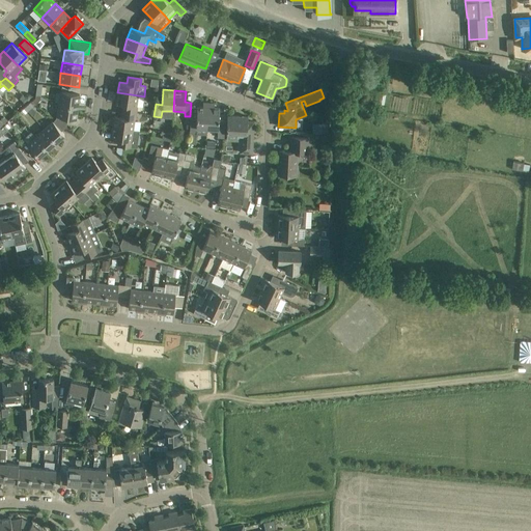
[(79,94),(60,92),(58,105),(78,107),(79,94)]
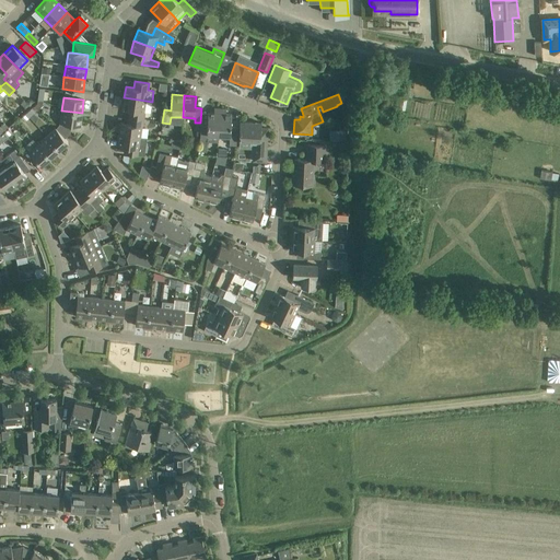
[(143,112),(146,101),(124,97),(123,109),(130,111),(129,117),(144,119),(146,112),(143,112)]
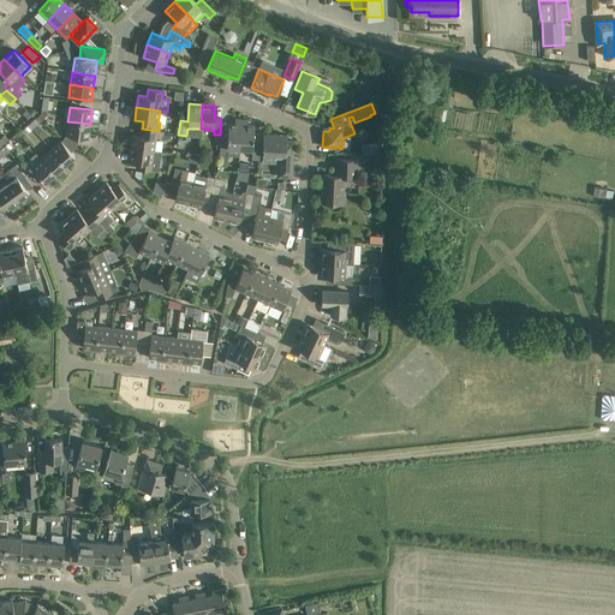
[(33,115),(27,109),(22,114),(28,120),(33,115)]
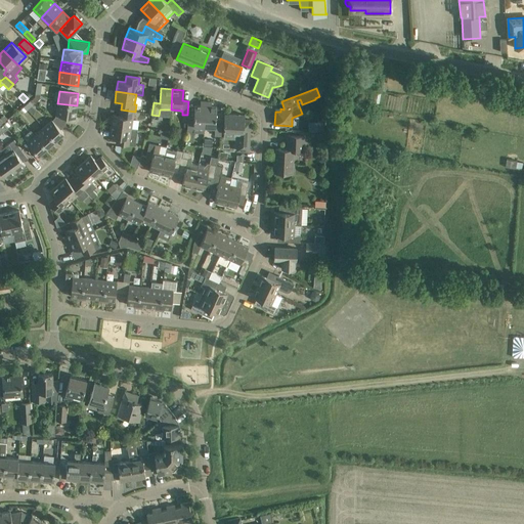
[(35,96),(31,99),(35,103),(39,99),(40,94),(35,93),(35,96)]
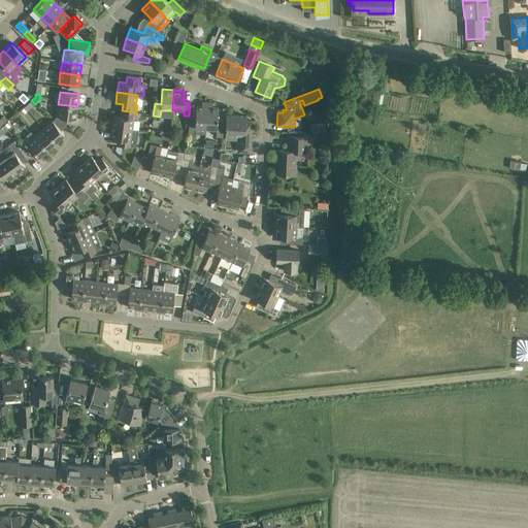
[(189,117),(188,142),(195,143),(196,127),(205,127),(207,102),(202,102),(201,107),(196,106),(195,117),(189,117)]
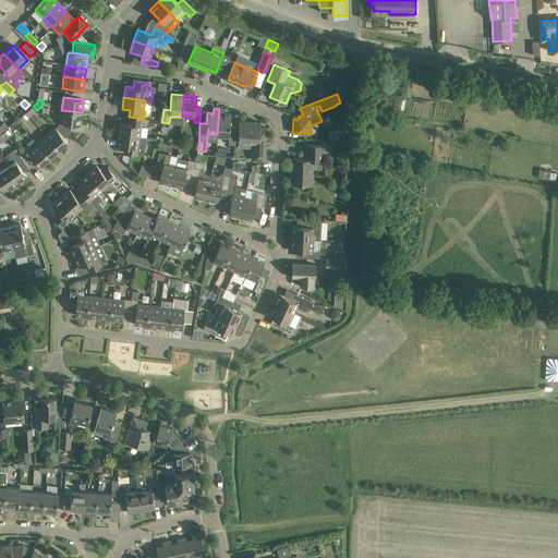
[(225,109),(219,108),(217,134),(229,135),(229,144),(235,144),(237,128),(230,126),(231,113),(225,113),(225,109)]
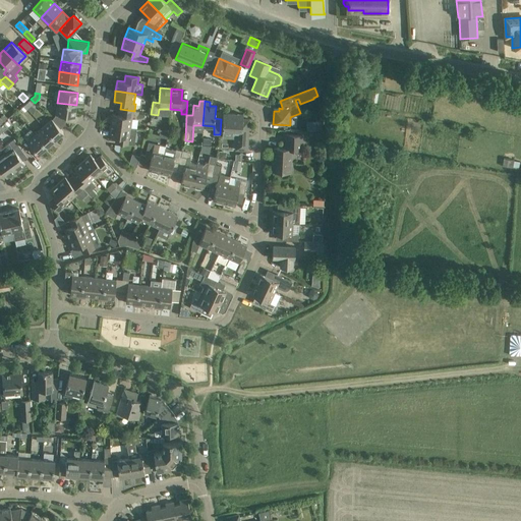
[(76,105),(57,103),(56,115),(74,118),(76,105)]
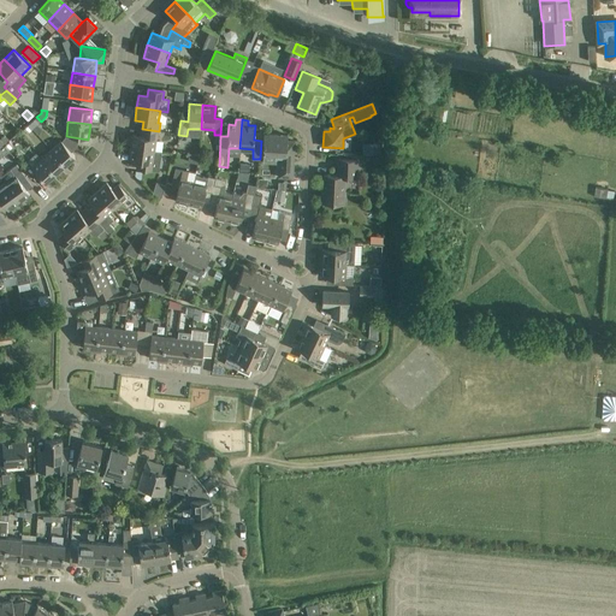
[(33,129),(29,124),(23,129),(28,134),(33,129)]
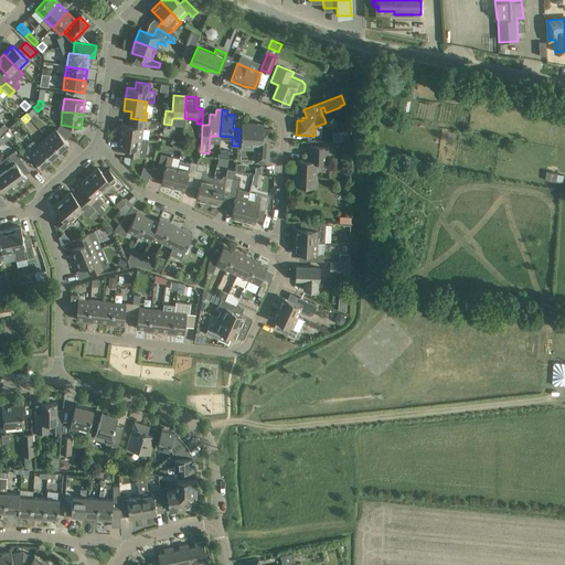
[(146,120),(130,118),(129,125),(121,124),(119,136),(141,138),(144,127),(145,128),(146,120)]
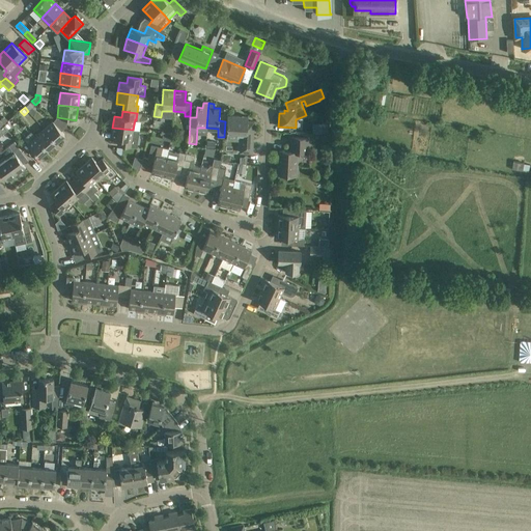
[(248,116),(227,115),(226,134),(241,134),(240,152),(252,154),(254,121),(248,121),(248,116)]
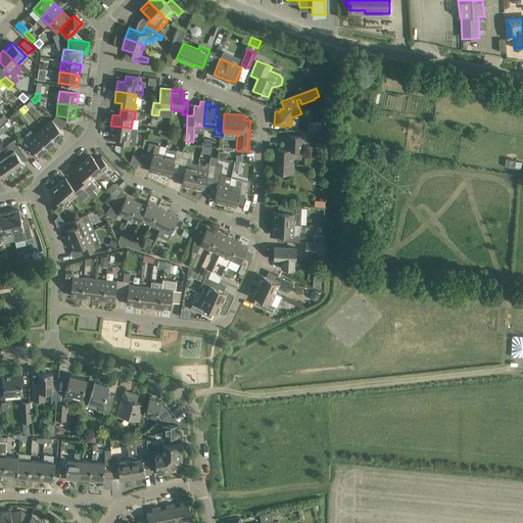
[(51,120),(43,127),(55,140),(63,133),(51,120)]
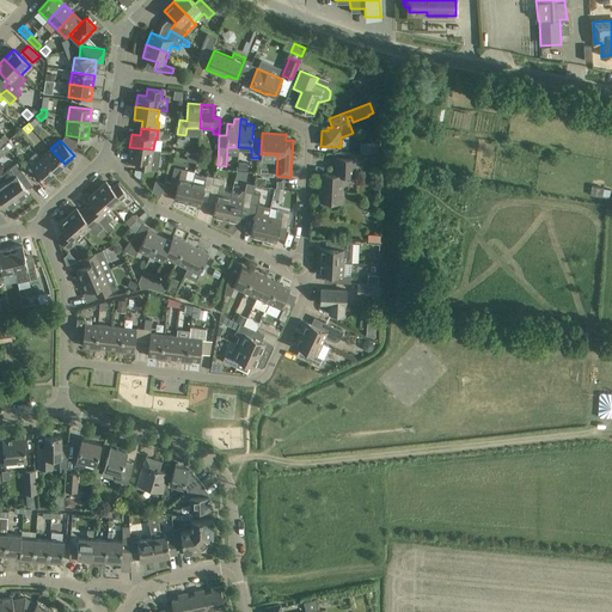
[(153,150),(129,147),(128,159),(136,160),(135,167),(158,171),(160,151),(153,150)]
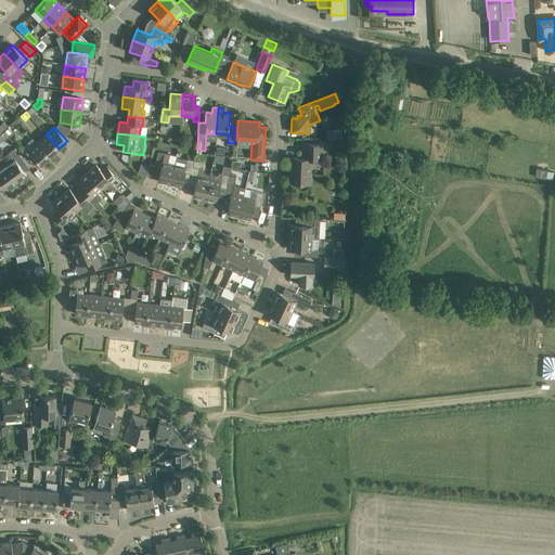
[(46,134),(37,142),(50,156),(59,149),(46,134)]
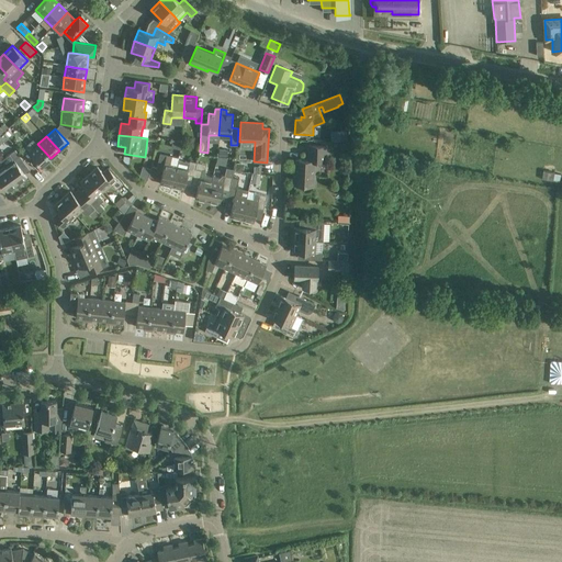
[(27,145),(31,149),(29,153),(34,158),(41,167),(51,158),(37,144),(33,139),(27,145)]
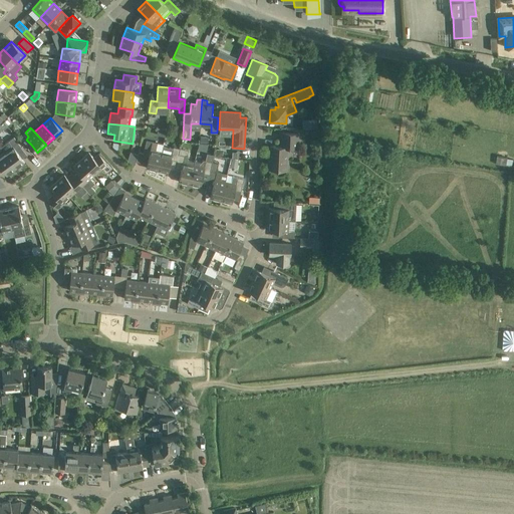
[(298,135),(282,134),(281,147),(270,146),(270,152),(268,152),(268,155),(270,155),(269,169),(280,170),(280,168),(286,169),(287,148),(297,149),(298,135)]
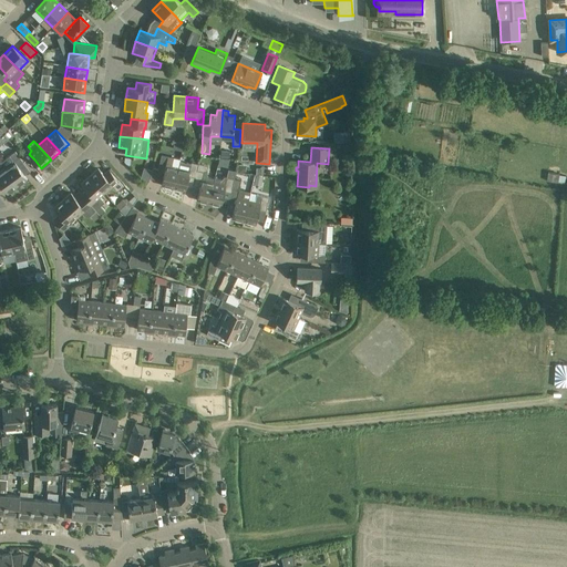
[(14,151),(0,162),(0,163),(3,168),(17,186),(27,179),(18,166),(23,163),(14,151)]
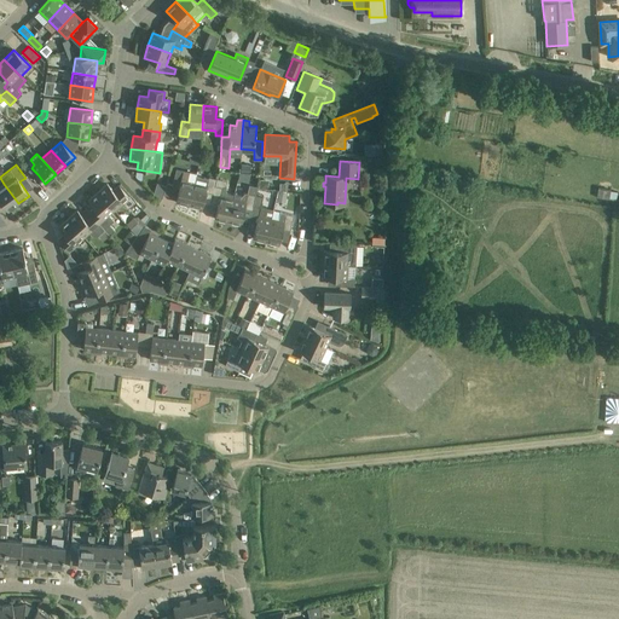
[(196,175),(197,173),(177,168),(173,184),(180,186),(175,202),(189,206),(194,181),(195,181),(196,175)]
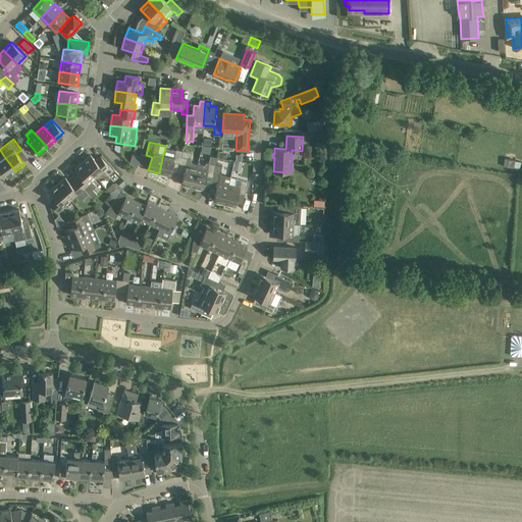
[(159,173),(170,175),(173,162),(179,163),(180,157),(183,150),(176,149),(175,151),(172,150),(165,148),(164,153),(163,153),(159,173)]
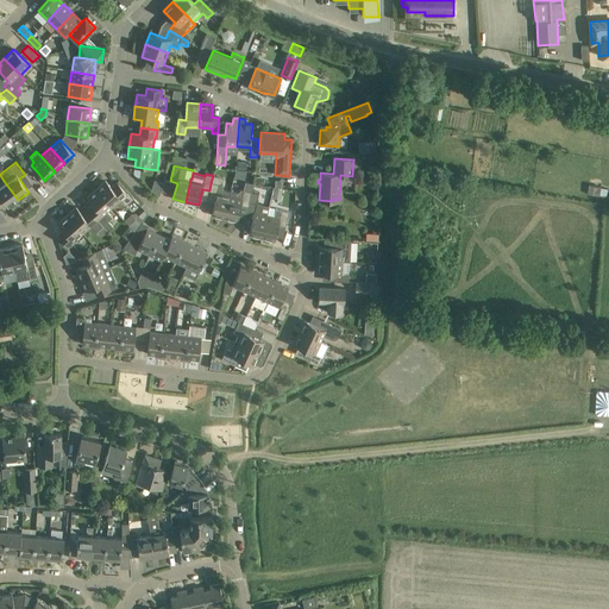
[(159,194),(163,182),(155,180),(151,190),(159,194)]
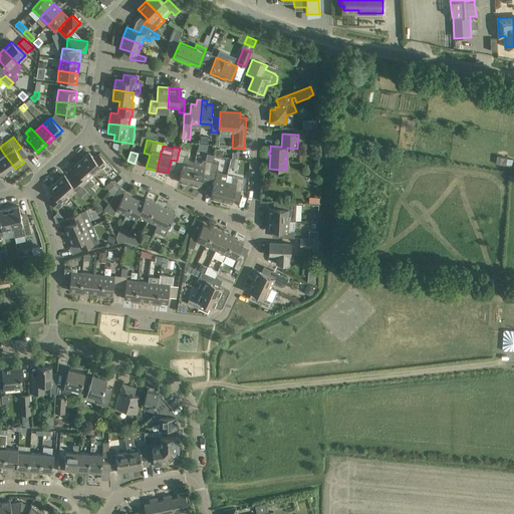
[(15,169),(3,153),(0,155),(0,167),(6,176),(15,169)]
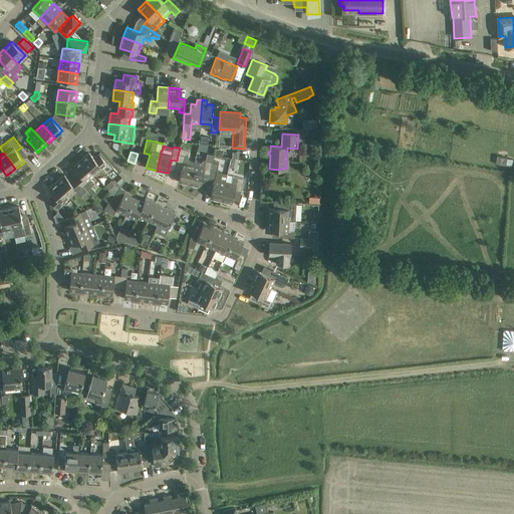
[(89,153),(81,160),(94,174),(101,168),(105,174),(111,169),(98,154),(94,159),(89,153)]
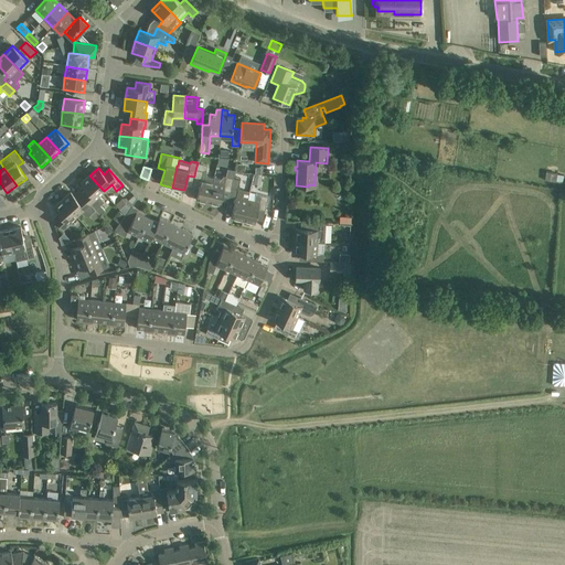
[(235,170),(227,169),(226,177),(224,176),(220,180),(220,179),(214,178),(208,202),(220,205),(223,190),(230,192),(233,178),(235,171),(235,170)]
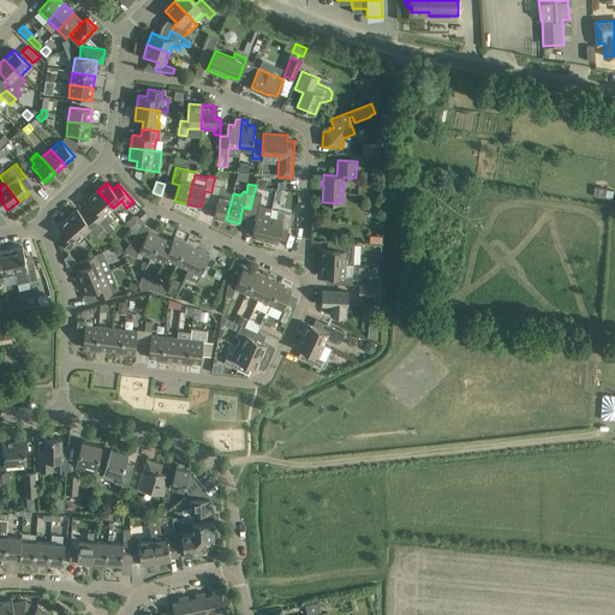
[(221,186),(213,185),(212,192),(210,199),(218,201),(214,218),(226,220),(233,193),(226,192),(224,189),(221,187),(221,186)]
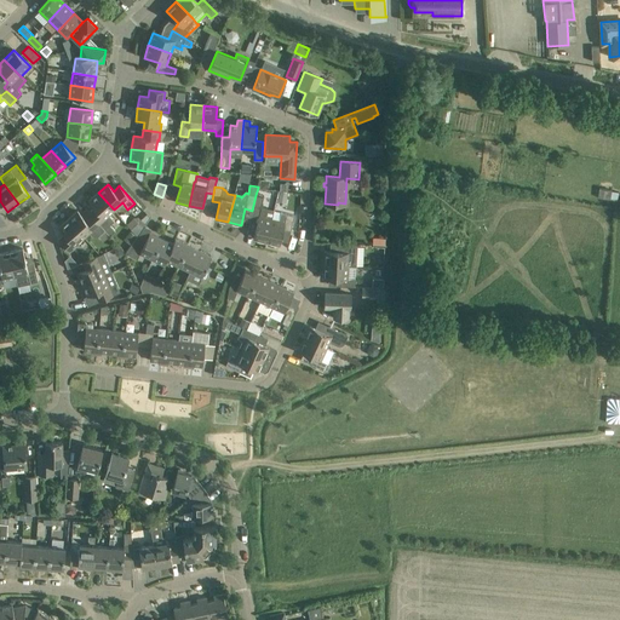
[(109,216),(114,210),(98,193),(89,201),(95,208),(89,213),(104,230),(110,236),(115,230),(110,225),(114,220),(109,216)]
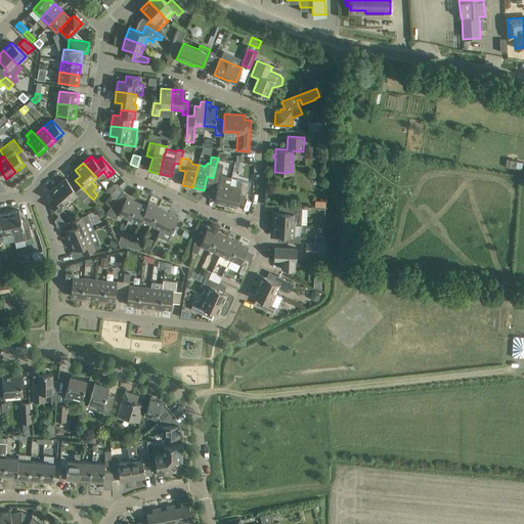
[(213,178),(211,186),(217,188),(214,203),(225,205),(230,184),(223,183),(225,176),(221,175),(223,167),(216,165),(213,178)]
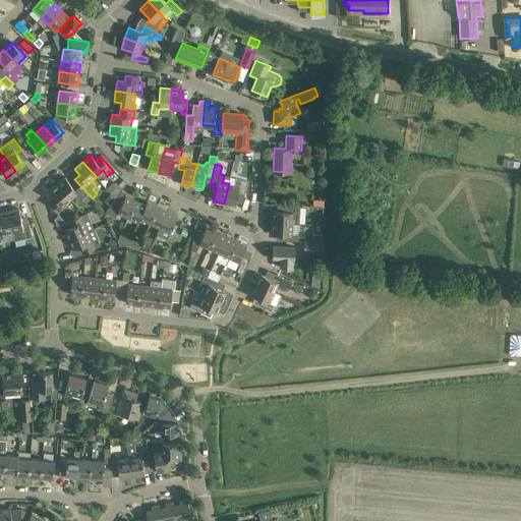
[(88,193),(74,179),(70,183),(65,177),(57,184),(70,199),(74,196),(77,198),(78,199),(80,199),(82,198),(88,193)]
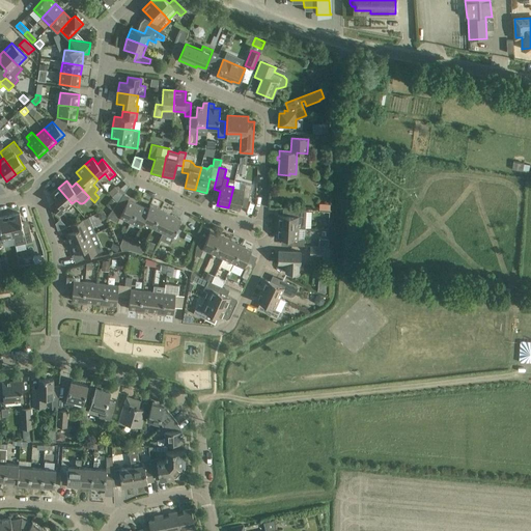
[(239,189),(233,187),(228,207),(240,211),(243,196),(249,197),(252,185),(240,183),(239,189)]
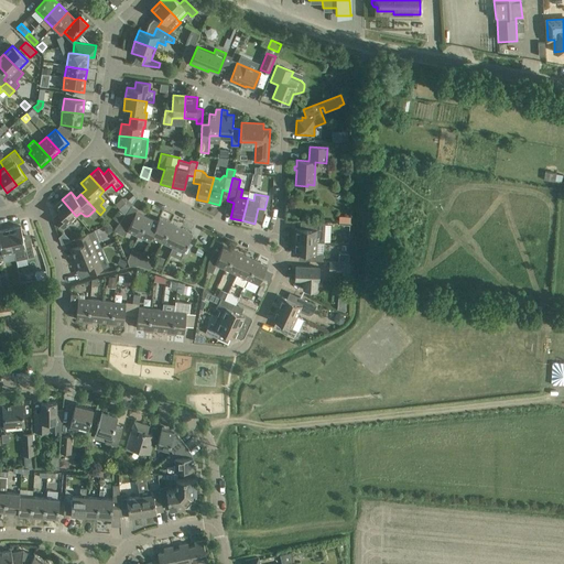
[(76,216),(62,199),(53,207),(58,214),(53,218),(63,229),(68,225),(68,224),(76,216)]
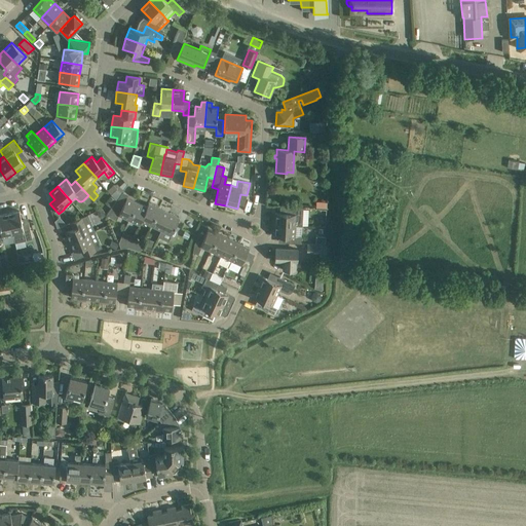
[(111,194),(116,200),(121,193),(117,188),(111,194)]
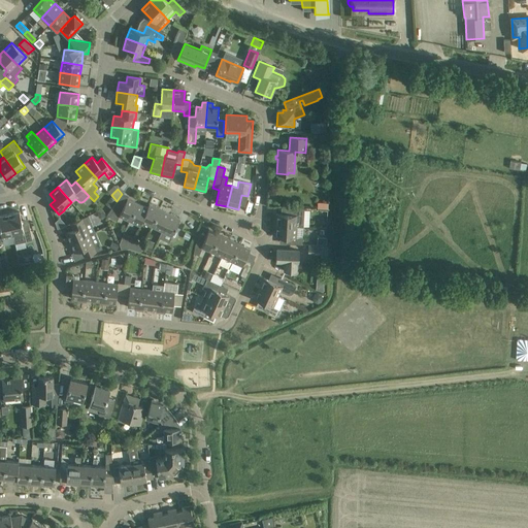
[(107,202),(112,206),(116,201),(111,197),(107,202)]
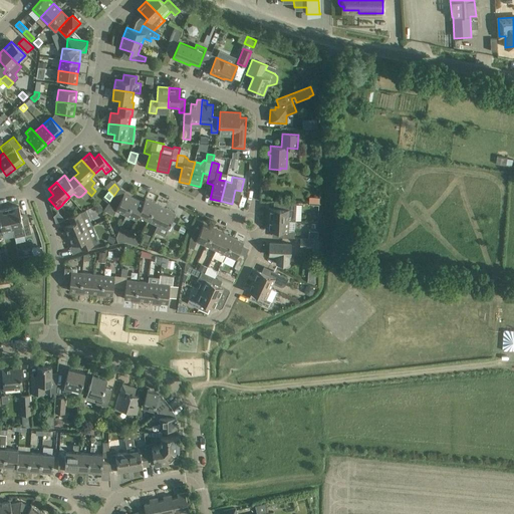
[(125,215),(134,198),(123,193),(120,199),(113,196),(103,210),(113,215),(115,210),(125,215)]
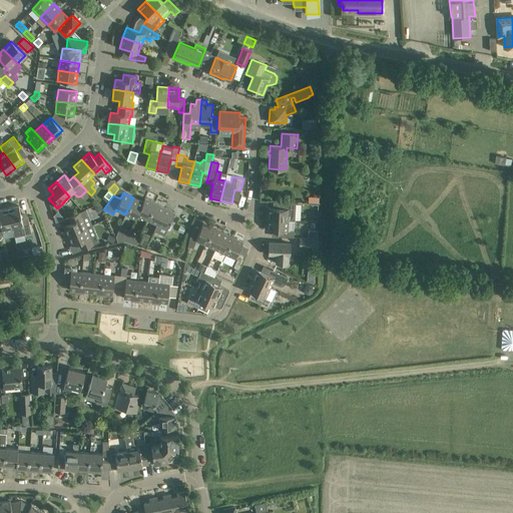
[(135,218),(143,202),(133,197),(125,214),(135,218)]
